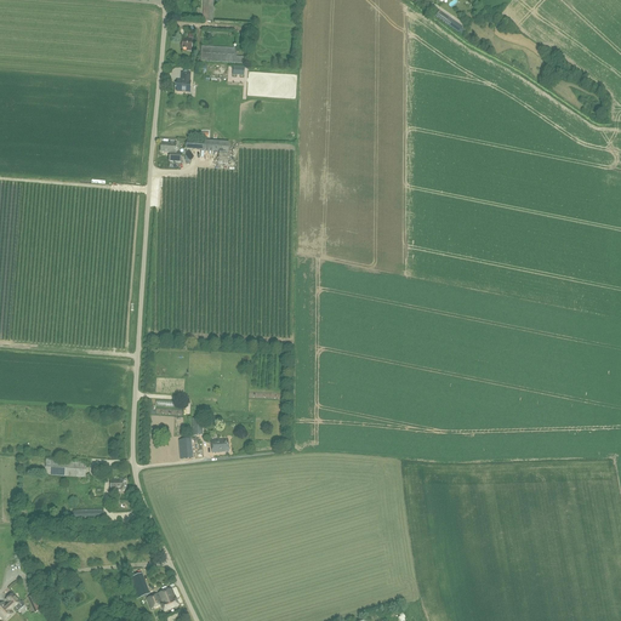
[(203,22),(212,22),(214,1),(204,0),(203,22)]
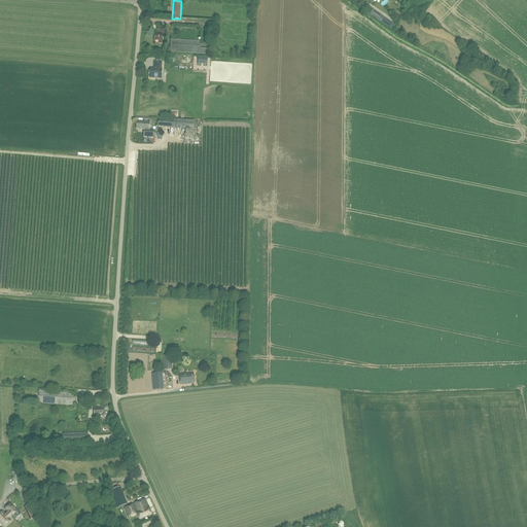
[(373,9),(370,14),(378,20),(381,23),(384,18),(381,15),(373,9)]
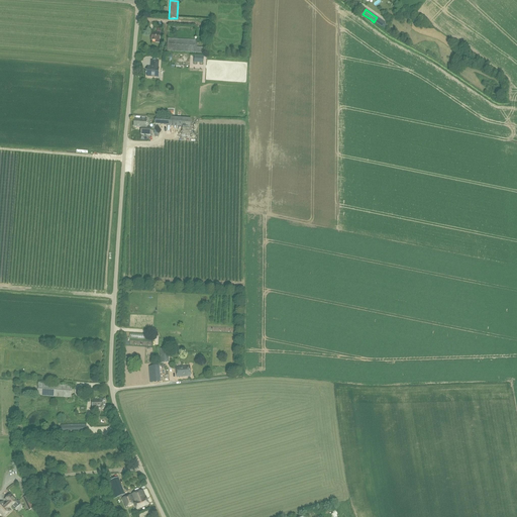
[(197,39),(168,38),(167,50),(205,53),(206,47),(197,47),(197,39)]
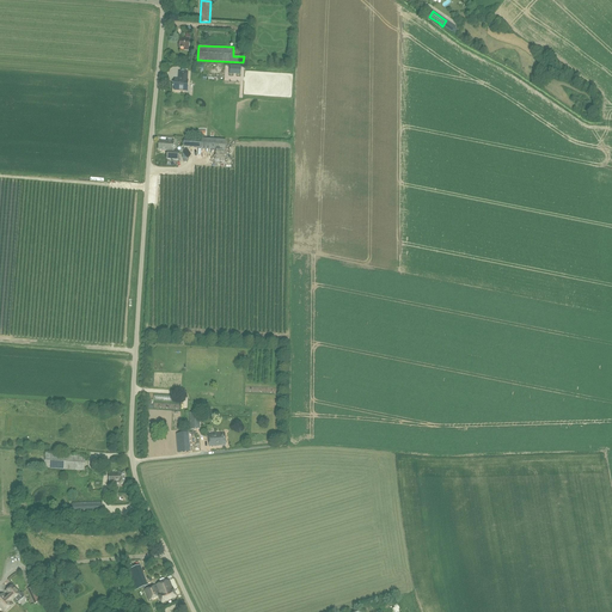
[(181,80),(176,80),(176,90),(188,91),(189,81),(188,81),(188,73),(181,73),(181,78),(181,80)]
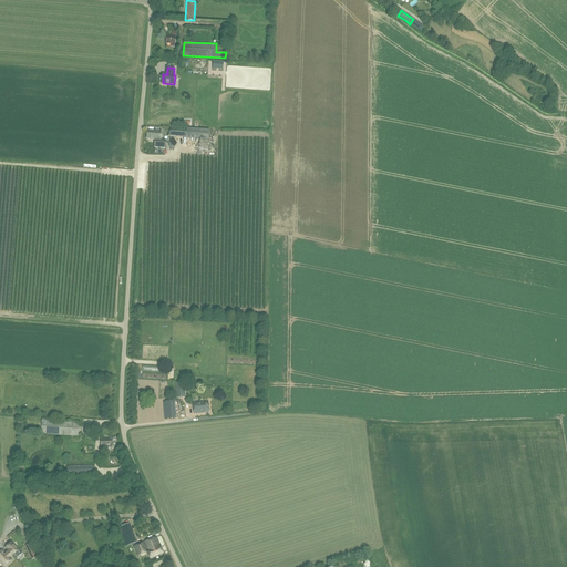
[(209,131),(187,129),(187,131),(176,130),(171,129),(169,136),(176,136),(186,137),(186,138),(209,140),(209,131)]
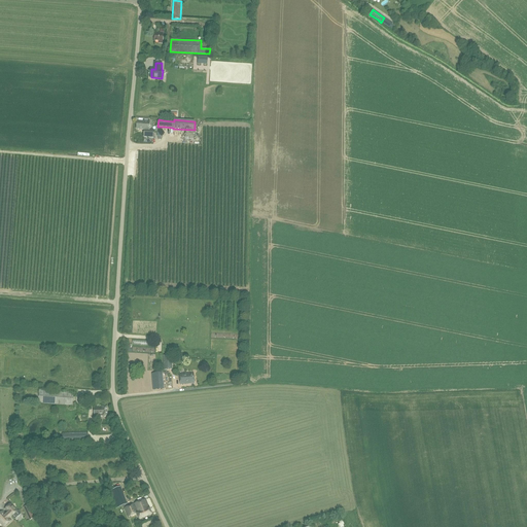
[(144,131),(149,131),(149,123),(137,121),(136,130),(144,131)]
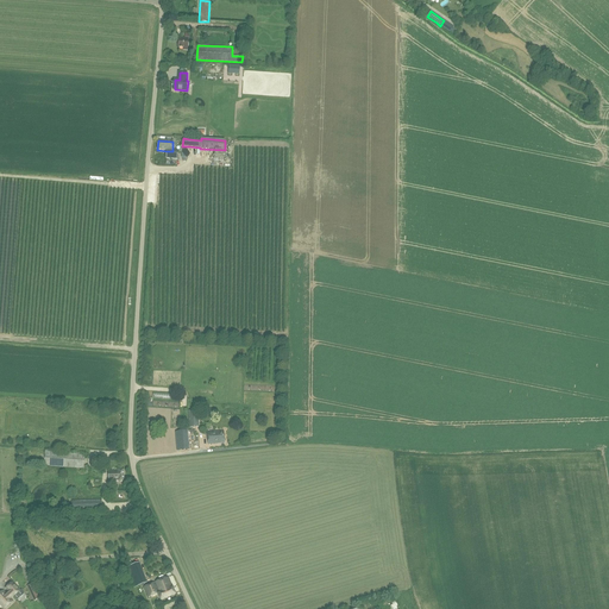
[(188,412),(189,427),(199,427),(198,410),(188,412)]
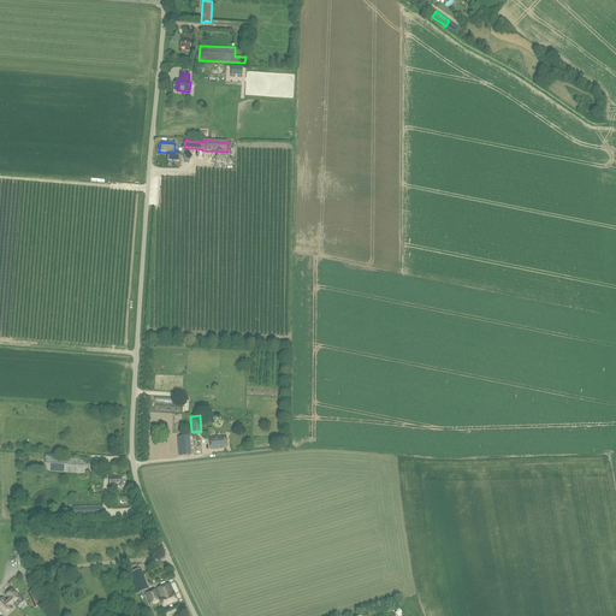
[(179,455),(189,454),(187,436),(177,437),(179,455)]
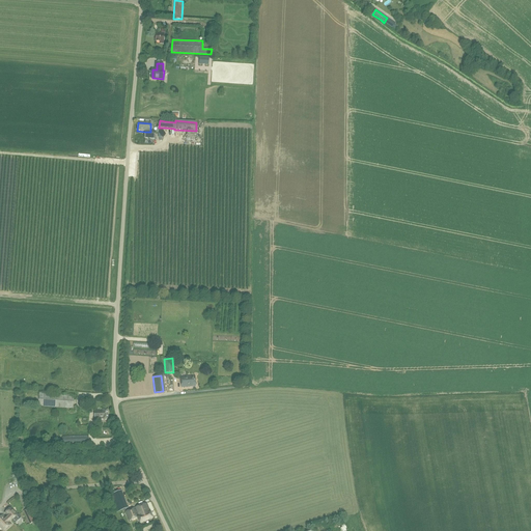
[(196,387),(195,376),(180,378),(182,388),(196,387)]
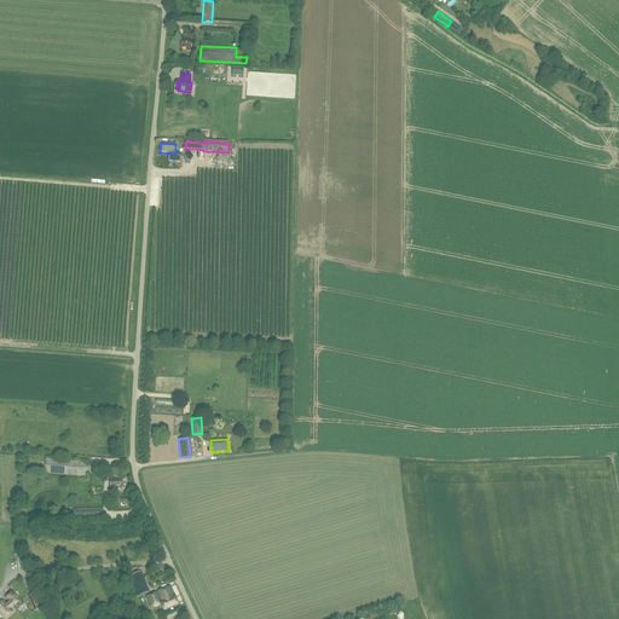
[(86,473),(86,461),(46,458),(45,473),(85,475),(86,473)]
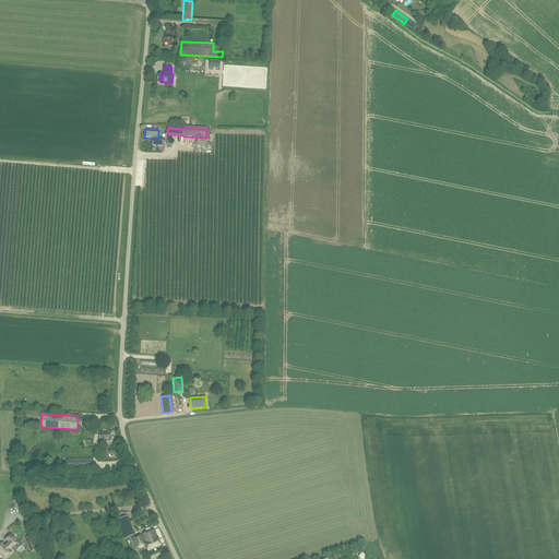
[(115,441),(115,431),(100,431),(100,441),(115,441)]
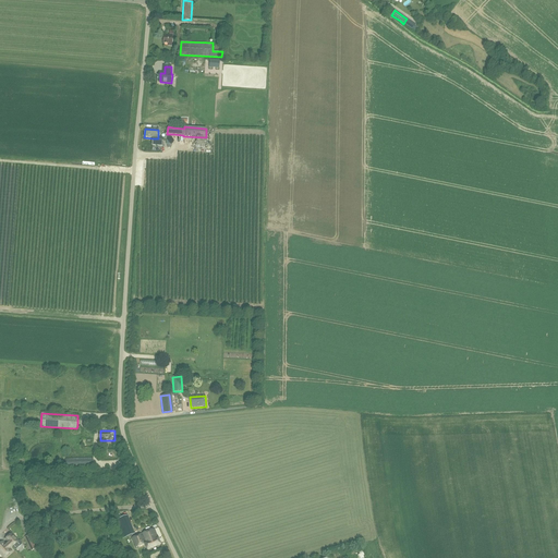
[(128,516),(117,519),(123,538),(134,534),(128,516)]
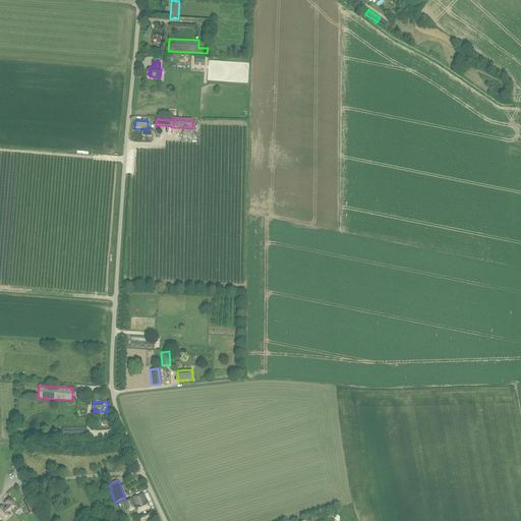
[(126,510),(148,502),(145,494),(124,502),(126,510)]
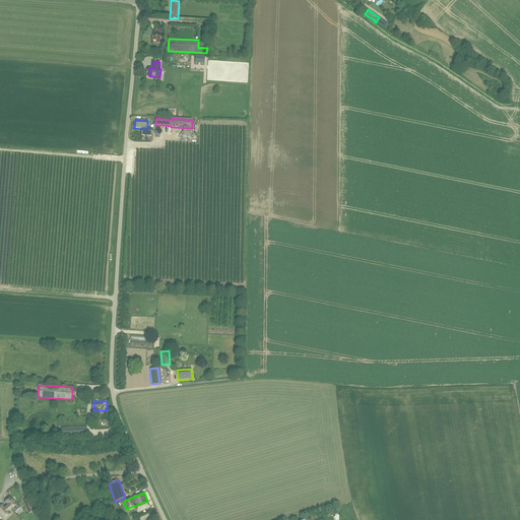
[(28,498),(23,501),(27,508),(33,506),(28,498)]
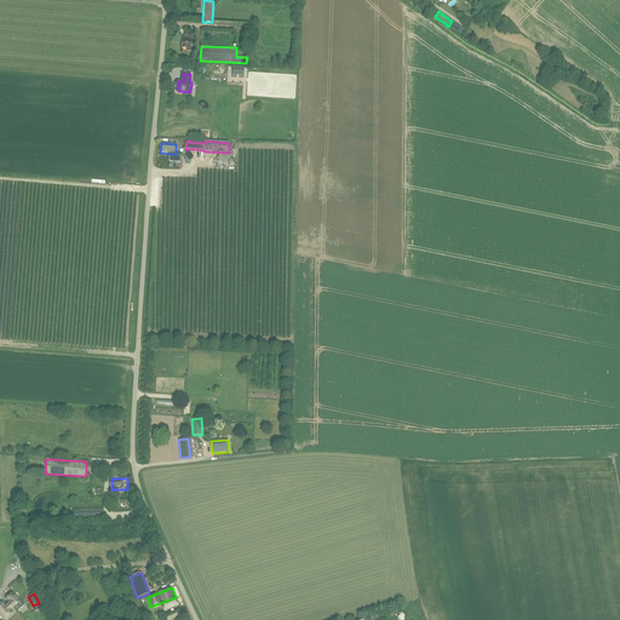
[(6,604),(4,602),(0,604),(0,614),(4,619),(5,619),(13,613),(11,609),(13,608),(15,609),(21,603),(13,595),(6,600),(9,603),(6,604)]
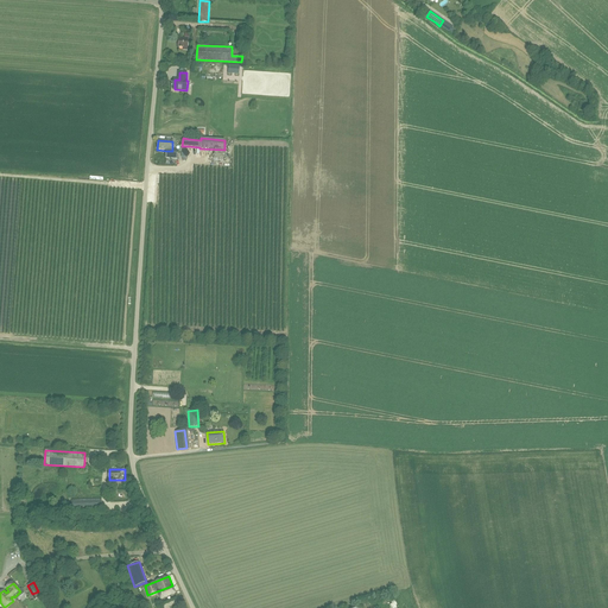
[(172,587),(172,586),(147,595),(149,596),(158,593),(160,600),(176,594),(173,587),(172,587)]
